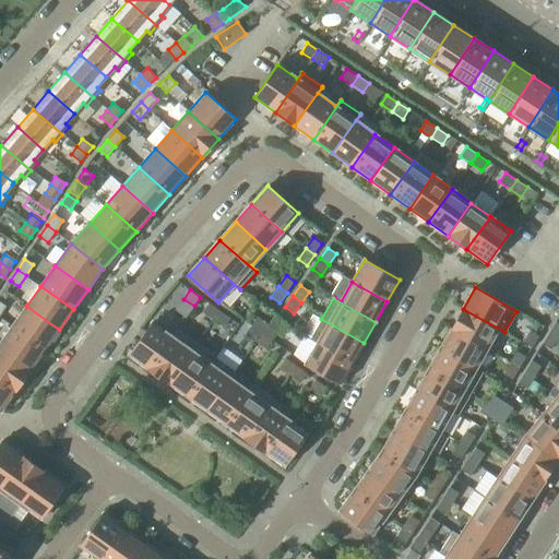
[(202,312),(213,320),(219,311),(209,304),(202,312)]
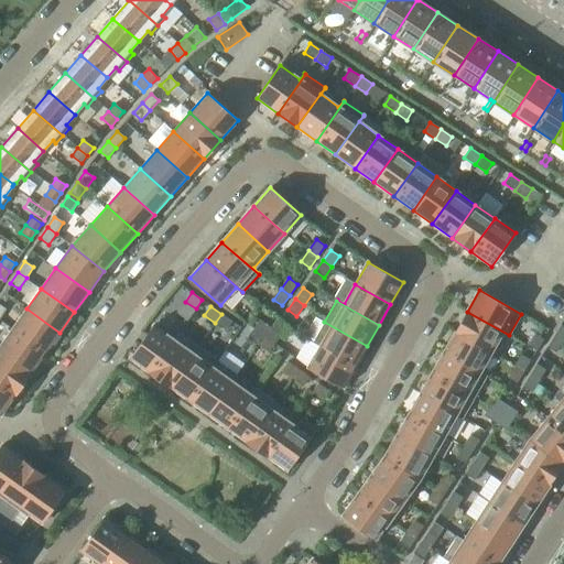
[(26,308),(12,329),(45,354),(60,333),(26,308)]
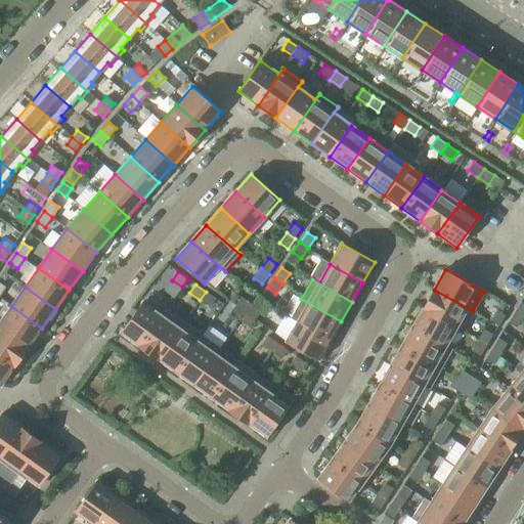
[(434,290),(423,308),(455,328),(467,309),(473,312),(473,311),(434,290)]
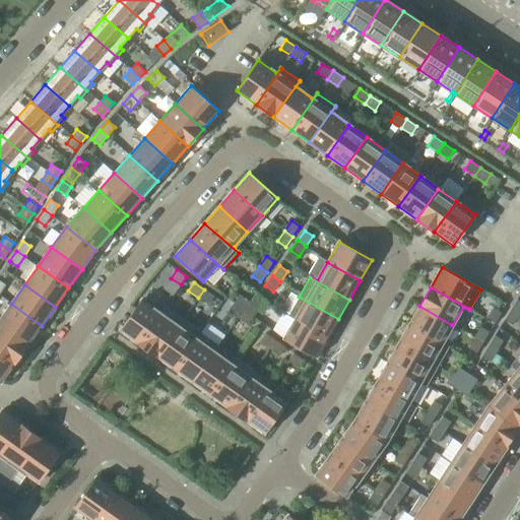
[(204,289),(198,298),(208,305),(214,297),(204,289)]
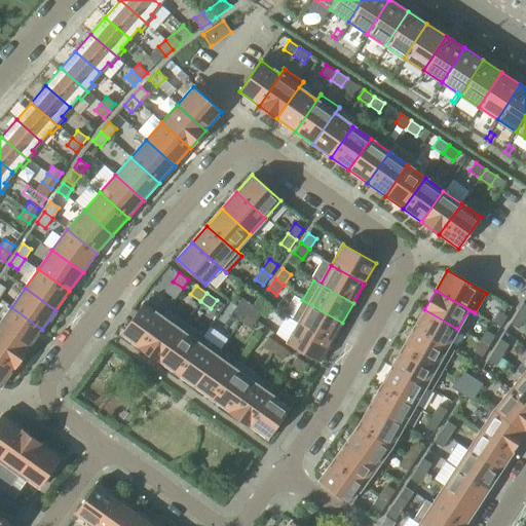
[(242,298),(236,306),(247,313),(252,305),(242,298)]
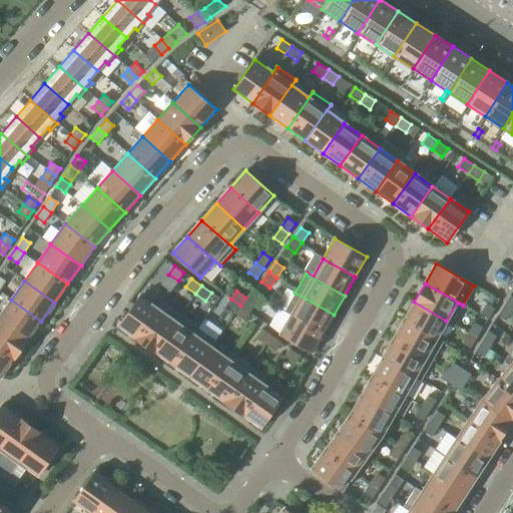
[(295,293),(285,312),(323,333),(334,315),(295,293)]
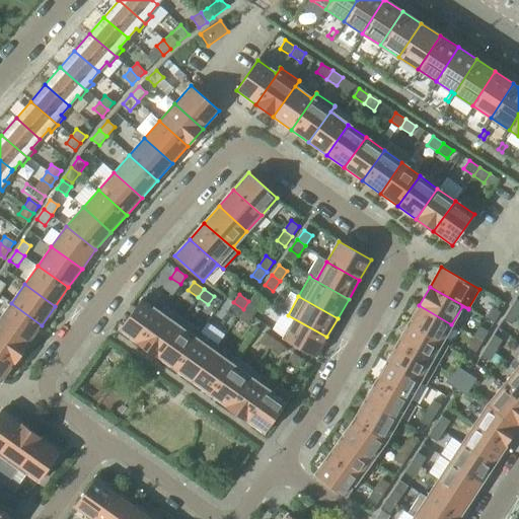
[(120,329),(138,344),(164,307),(163,306),(159,312),(141,299),(120,329)]
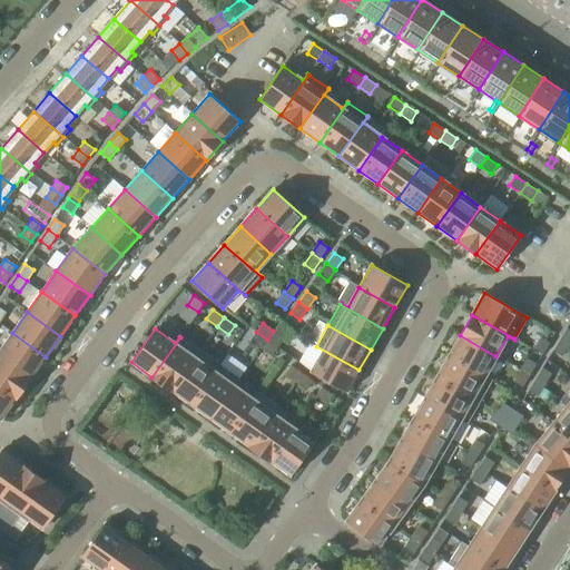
[(569,330),(567,328),(560,340),(569,345),(569,343),(569,330)]
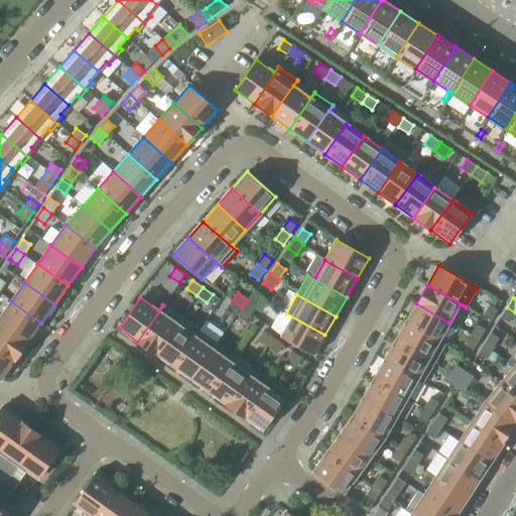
[(247,299),(242,307),(251,314),(257,306),(247,299)]
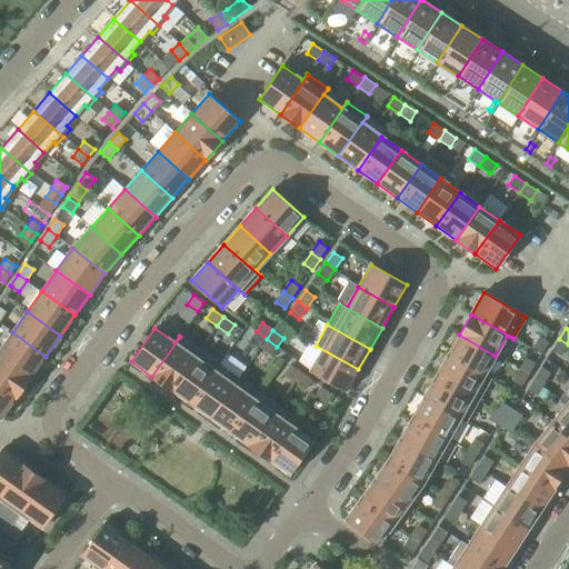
[(249,340),(260,348),(267,339),(256,331),(249,340)]
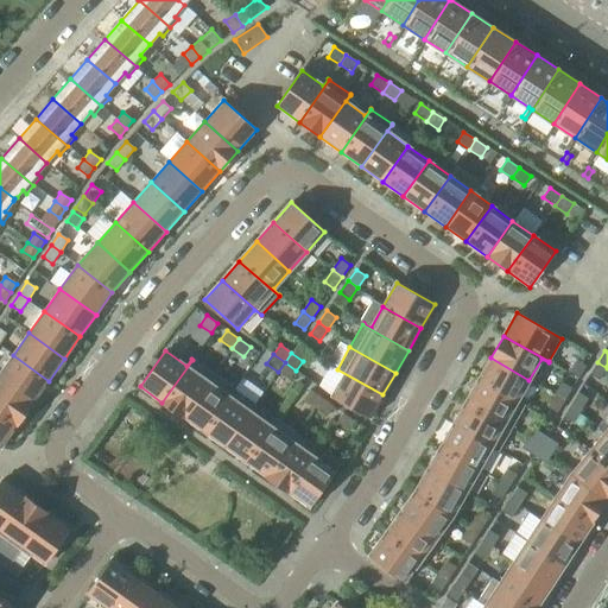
[(13,355),(0,373),(0,379),(33,403),(49,381),(13,355)]
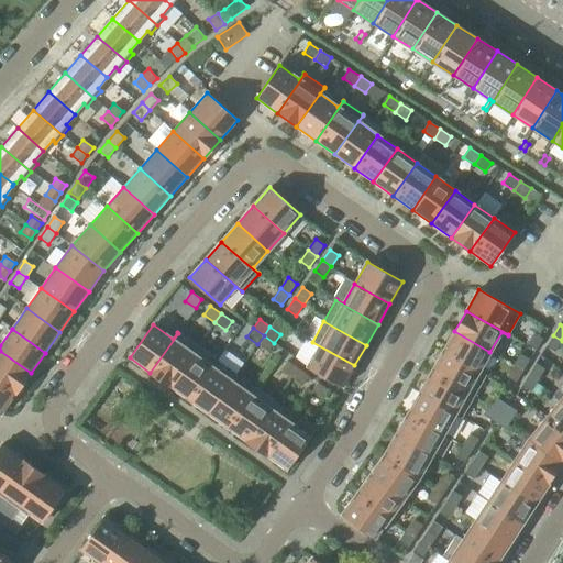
[(454,331),(443,352),(485,376),(485,375),(478,372),(489,352),(454,331)]
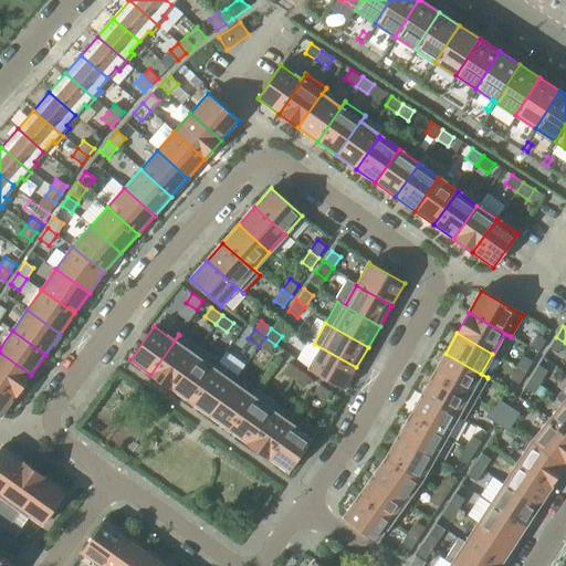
[(150,375),(169,388),(198,348),(179,335),(150,375)]
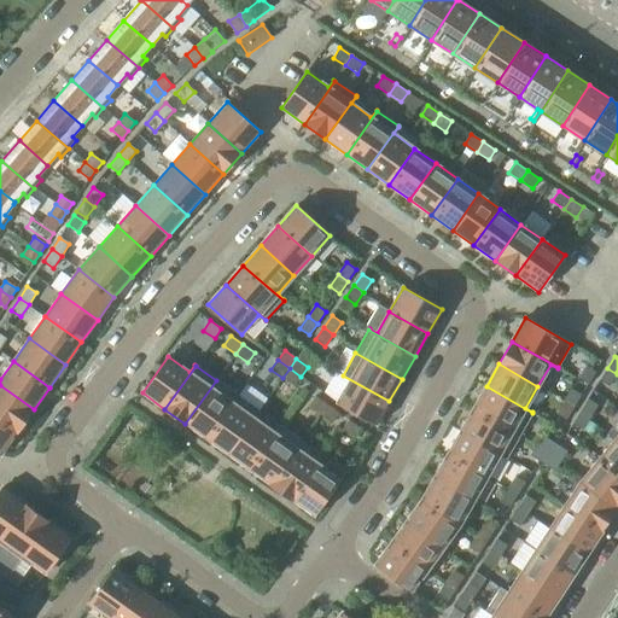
[(586,366),(577,378),(588,385),(595,372),(586,366)]
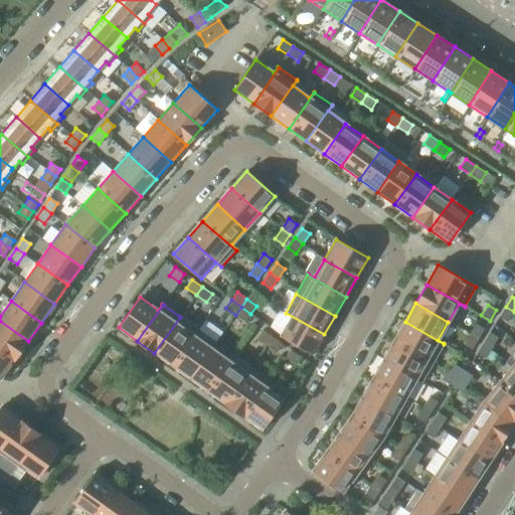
[(241,307),(235,315),(245,322),(250,314),(241,307)]
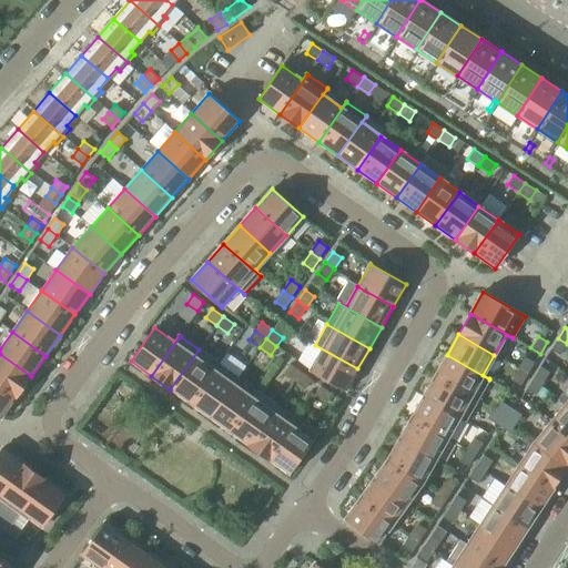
[(567,344),(558,338),(550,350),(560,355),(567,344)]
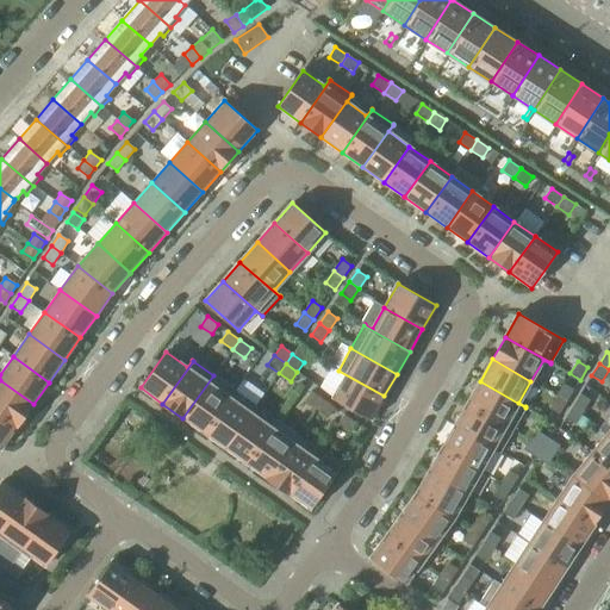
[(384,396),(338,371),(346,375),(332,398),(372,419),(384,396)]
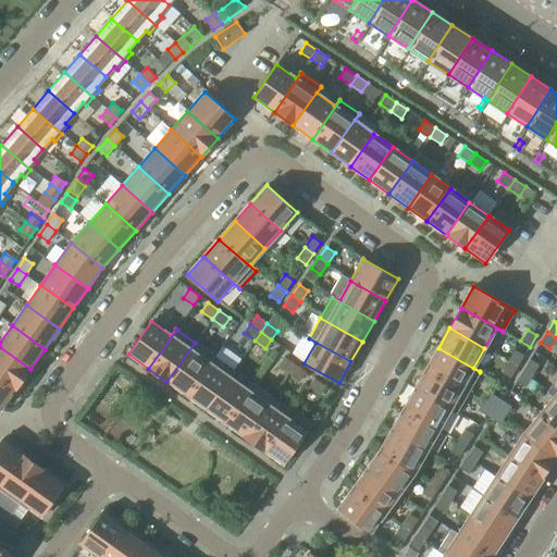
[(166,382),(186,396),(214,357),(195,343),(166,382)]
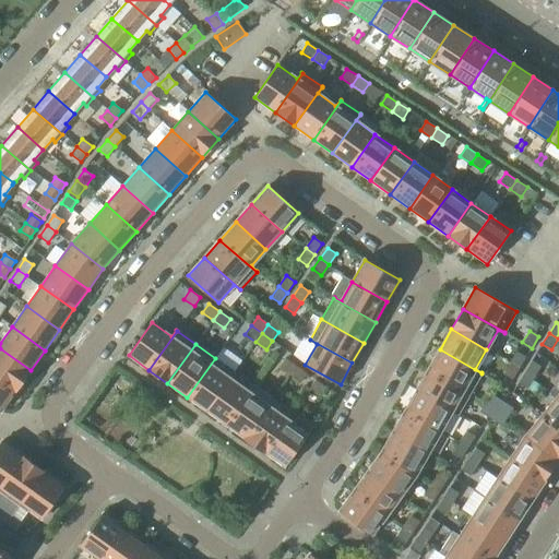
[(0,348),(0,379),(15,391),(31,370),(0,348)]
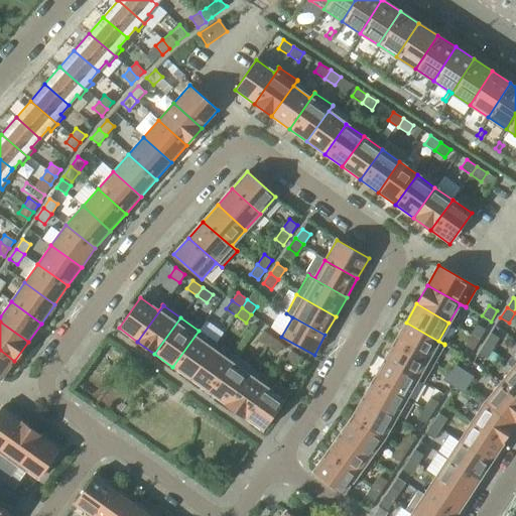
[(406,323),(395,342),(433,364),(444,345),(406,323)]
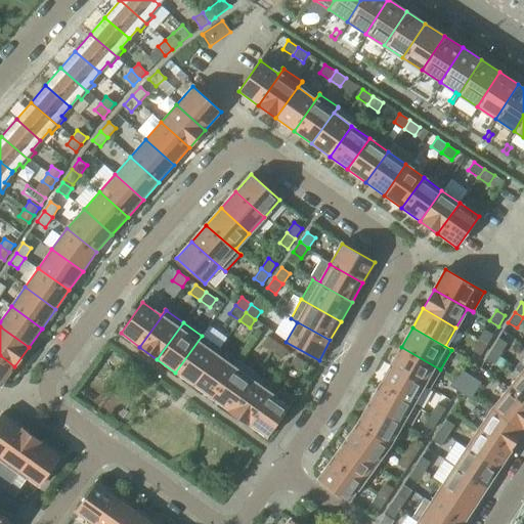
[(484,330),(478,340),(486,346),(493,335),(484,330)]
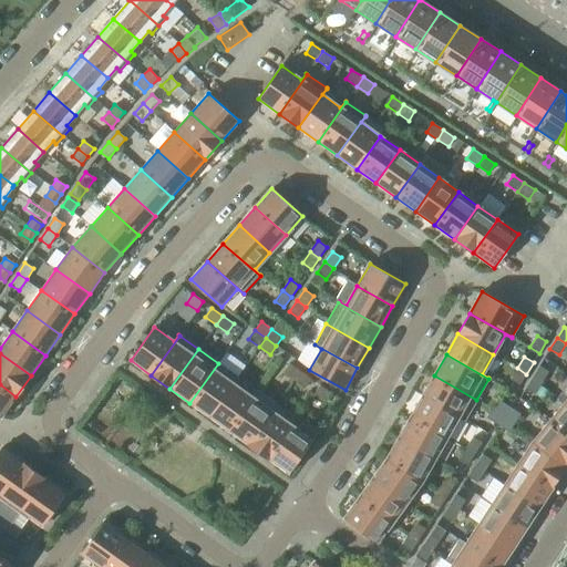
[(189,403),(209,416),(238,377),(218,363),(189,403)]
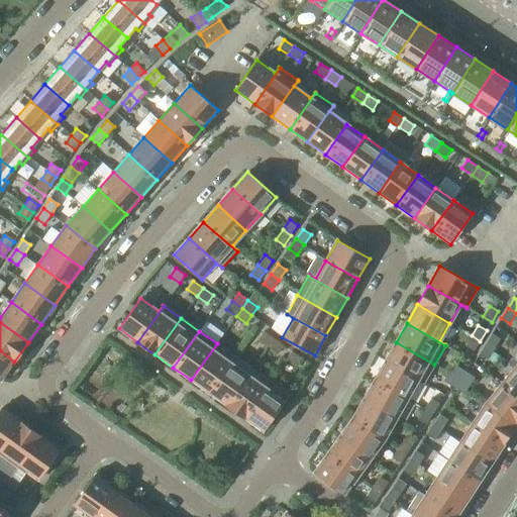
[(259,339),(268,346),(274,338),(265,331),(259,339)]
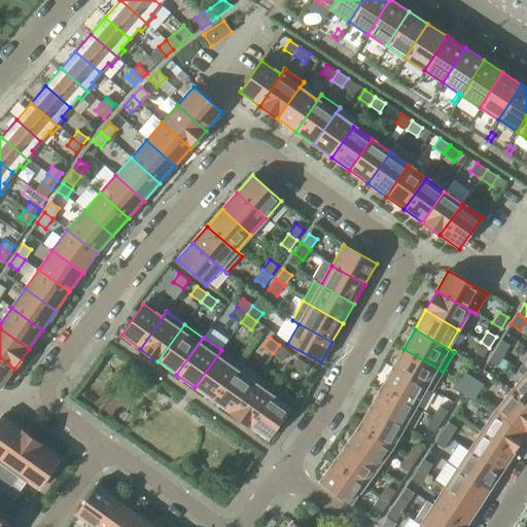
[(501,341),(494,351),(503,356),(510,346),(501,341)]
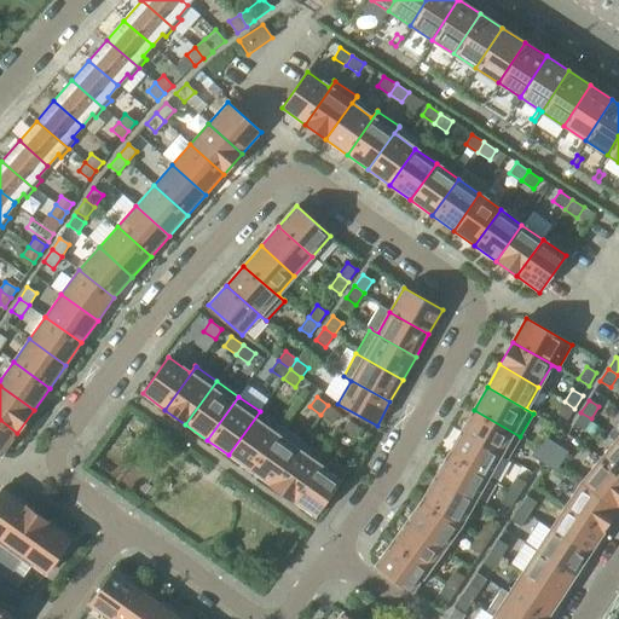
[(574,409),(565,401),(557,415),(567,421),(574,409)]
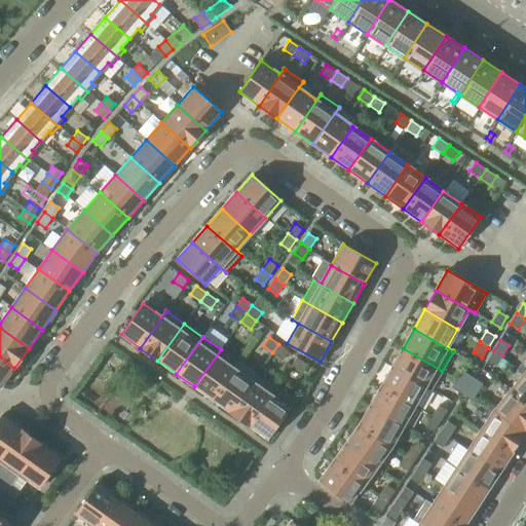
[(278,344),(272,352),(283,360),(289,351),(278,344)]
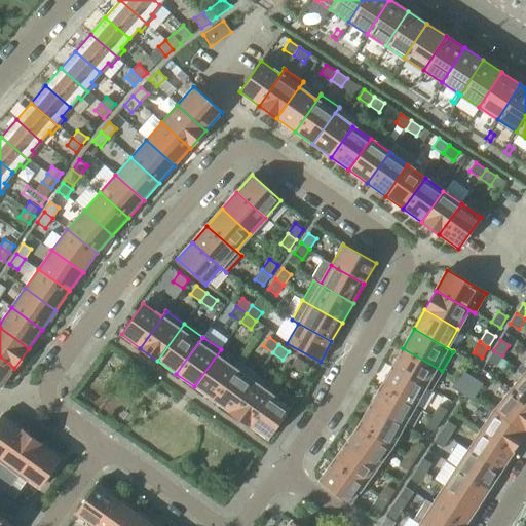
[(403,348),(391,368),(431,390),(442,371),(403,348)]
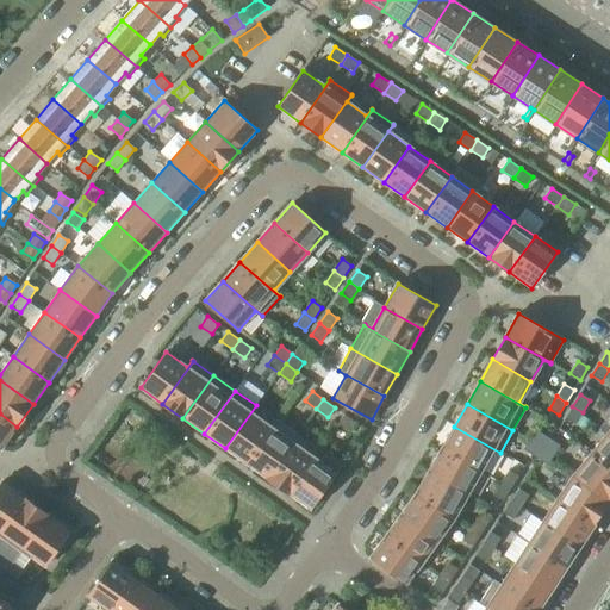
[(225,448),(246,464),(277,421),(277,419),(271,427),(251,414),(256,406),(256,405),(225,448)]
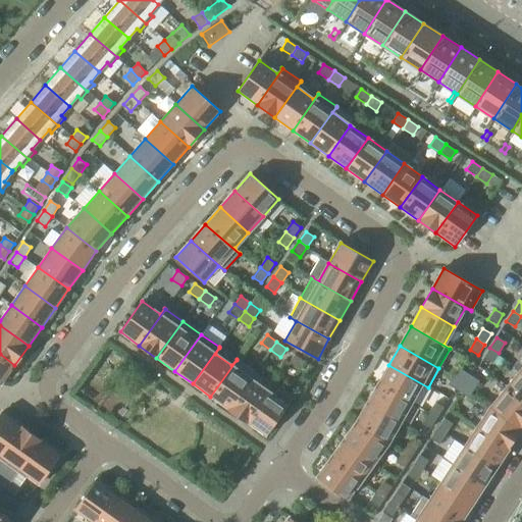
[(499,353),(489,348),(483,358),(492,363),(499,353)]
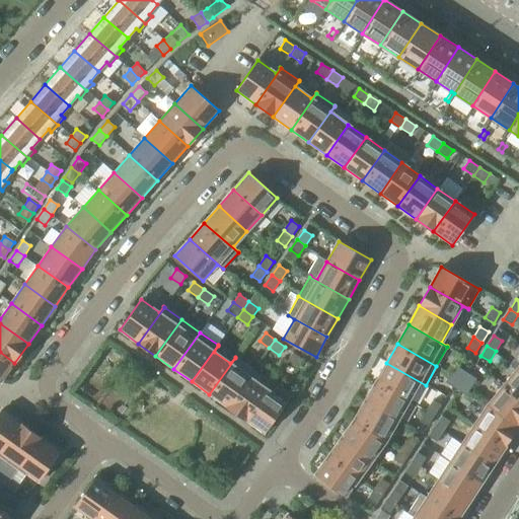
[(14,363),(0,352),(0,381),(1,382),(14,363)]
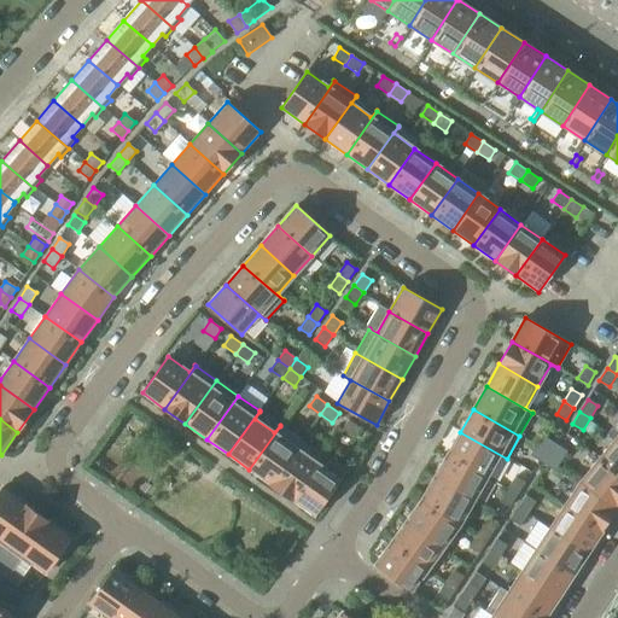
[(349,420),(342,430),(354,438),(361,429),(349,420)]
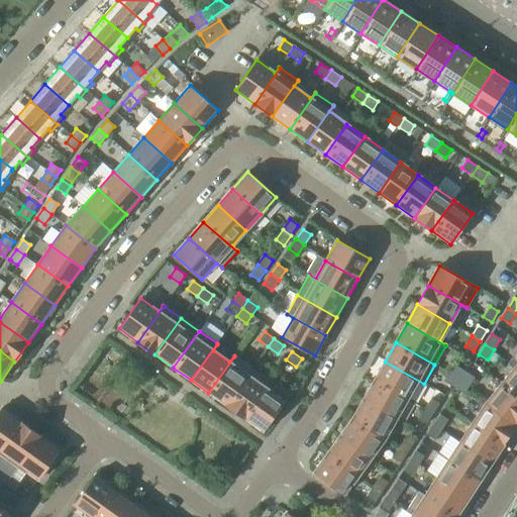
[(208,393),(226,405),(252,369),(234,356),(208,393)]
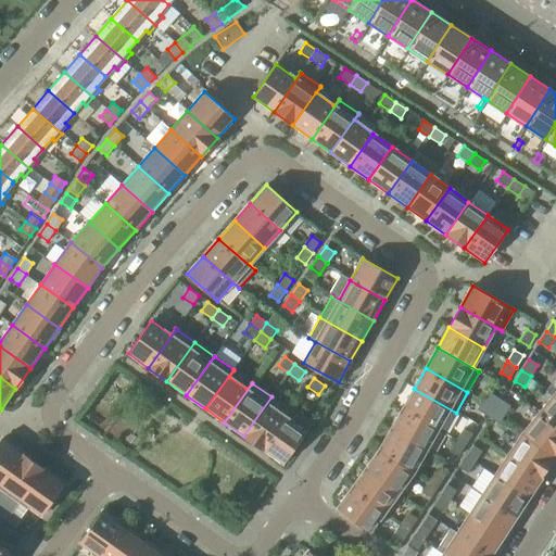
[(414,389),(403,409),(438,429),(449,409),(455,413),(456,413),(414,389)]
